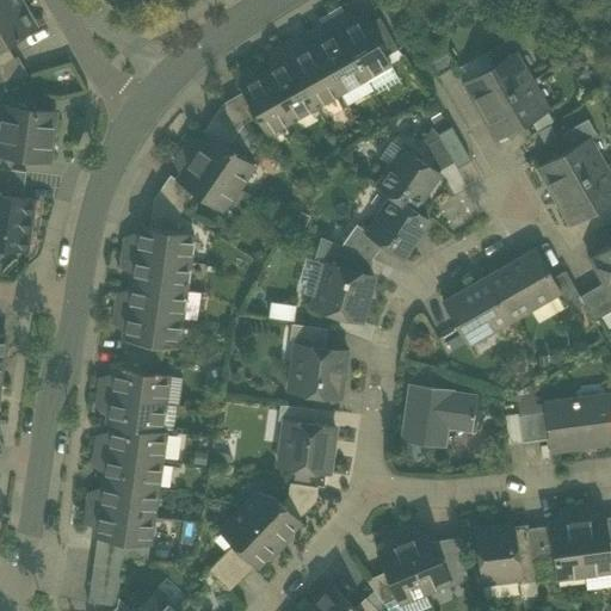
[(0,0),(0,18),(23,6),(19,0),(0,0)]
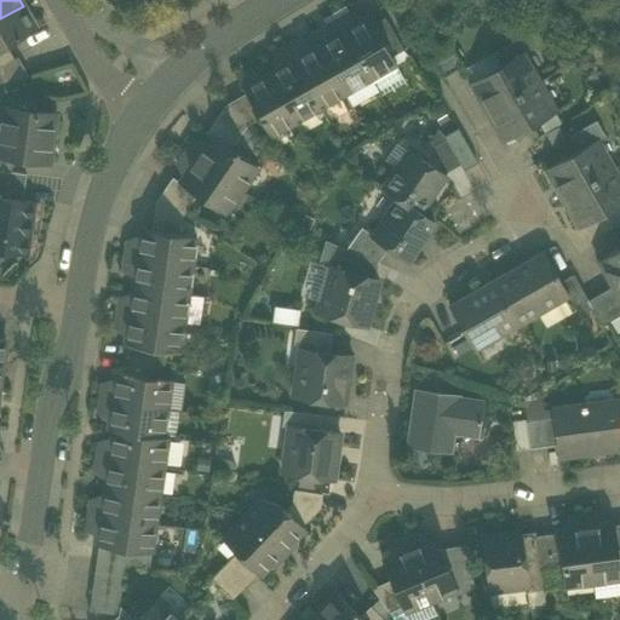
[(35,28),(23,6),(0,18),(0,49),(6,45),(35,28)]
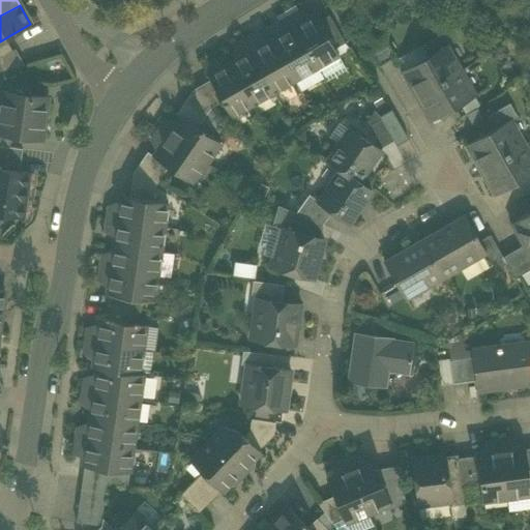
[(299,10),(288,17),(317,67),(339,55),(334,48),(319,21),(316,15),(307,19),(303,18),(299,10)]
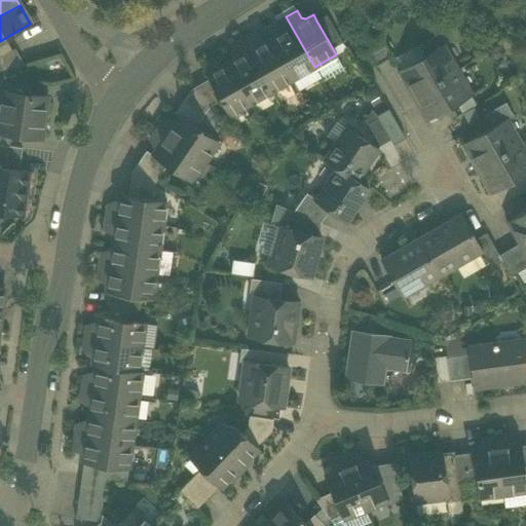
[(316,21),(332,47),(342,42),(327,14),(316,21)]
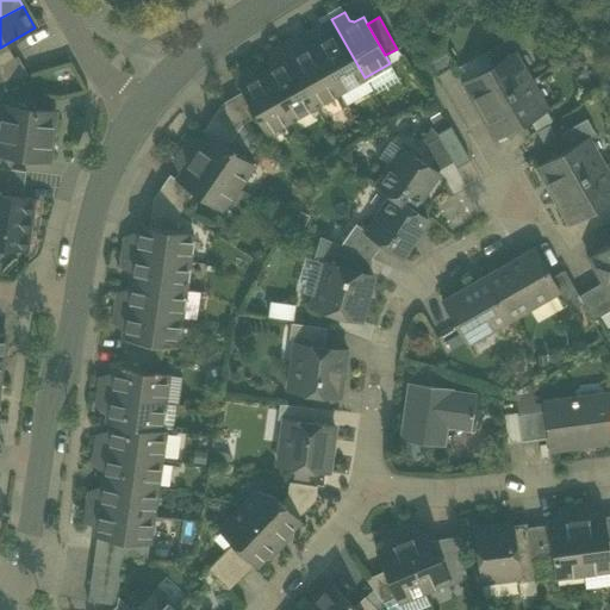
[(323,39),(313,45),(340,92),(365,78),(331,19),(319,26),(324,35),(323,39)]
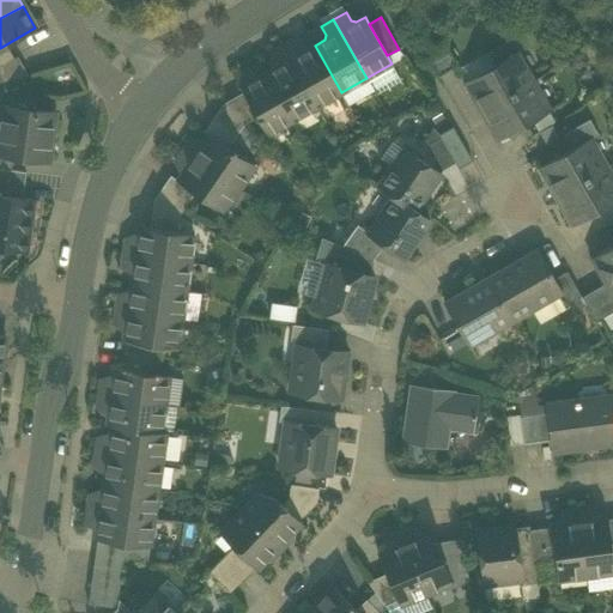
[(424,49),(438,74),(456,64),(442,38),(424,49)]
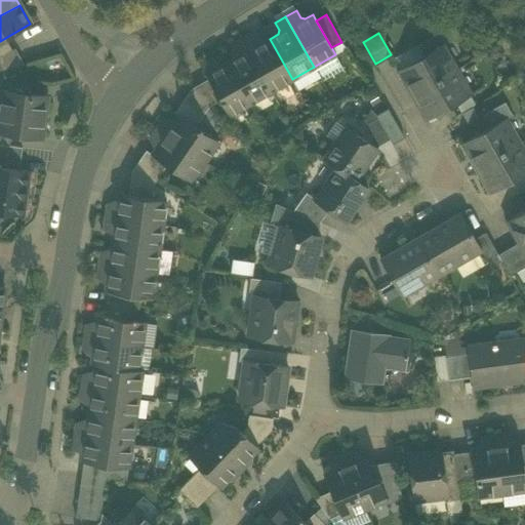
[(253,35),(242,41),(271,91),(292,79),(270,39),(263,43),(257,42),(253,35)]
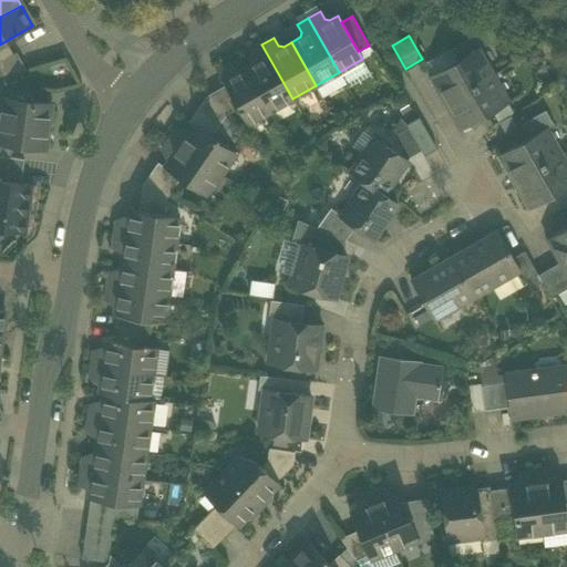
[(0,44),(0,60),(12,53),(6,41),(0,44)]
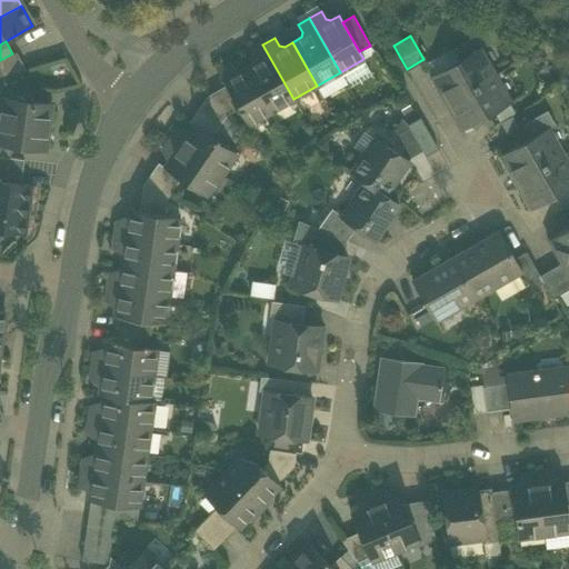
[(255,63),(246,69),(271,111),(293,99),(262,45),(251,51),(256,59),(255,63)]
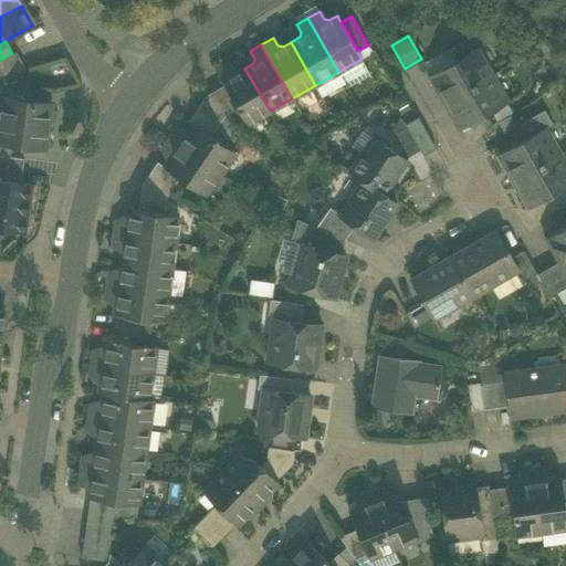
[(429,74),(444,102),(491,75),(475,48),(429,74)]
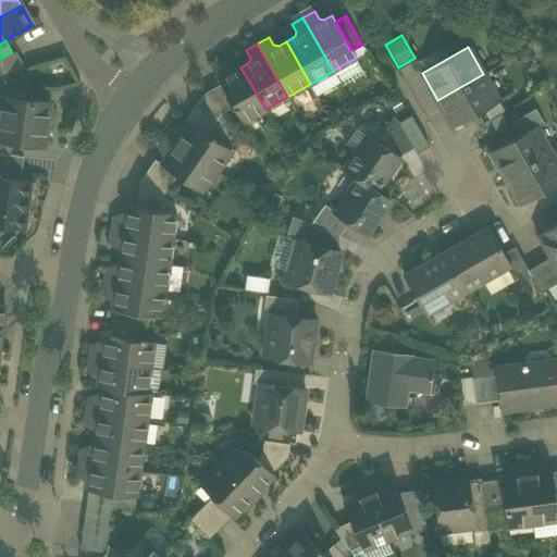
[(0,73),(22,69),(12,52),(0,59),(0,73)]
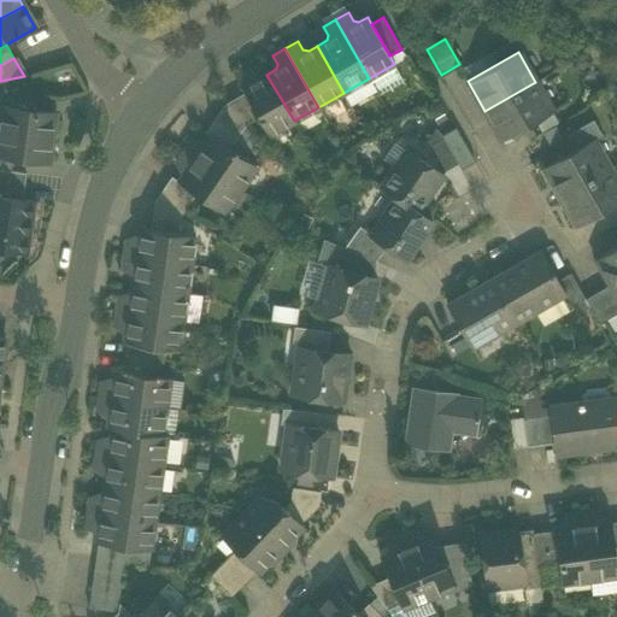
[(269,135),(294,121),(266,75),(258,80),(252,78),(247,70),(235,76),(245,93),(258,118),(269,135)]
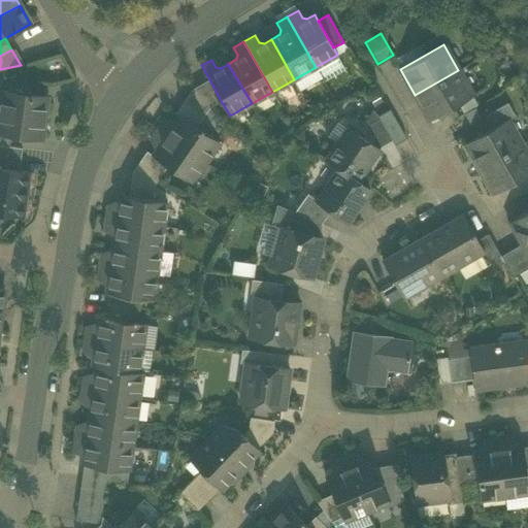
[(472,95),(458,70),(415,95),(429,120),(472,95)]
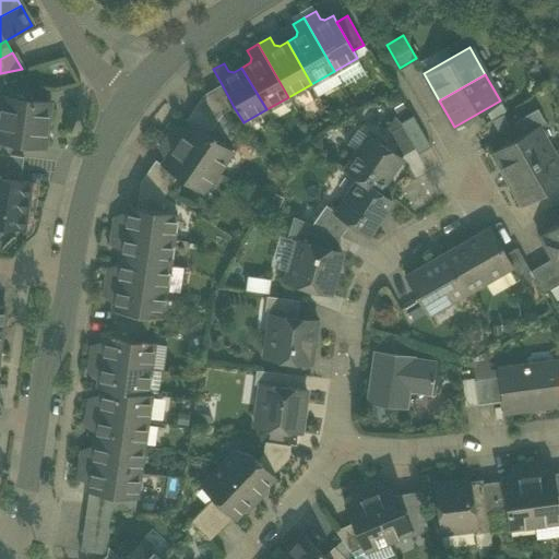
[(222,84),(203,94),(223,114),(234,107),(222,84)]
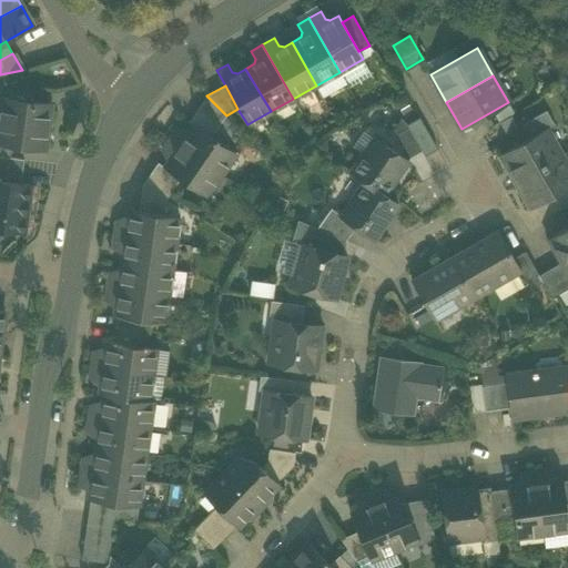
[(212,137),(226,115),(206,95),(189,122),(194,125),(194,124),(212,137)]
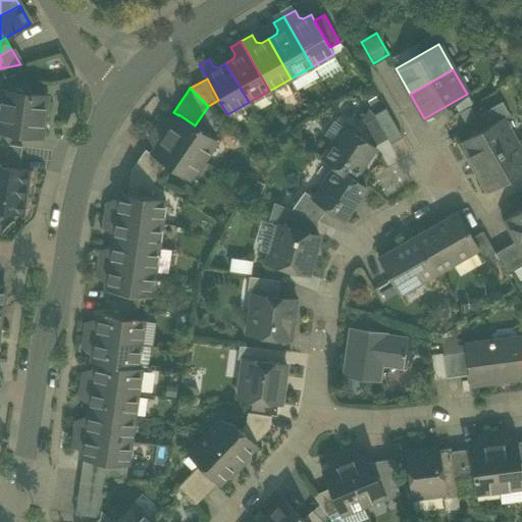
[(0,131),(11,133),(41,137),(46,96),(2,90),(0,103),(0,131)]
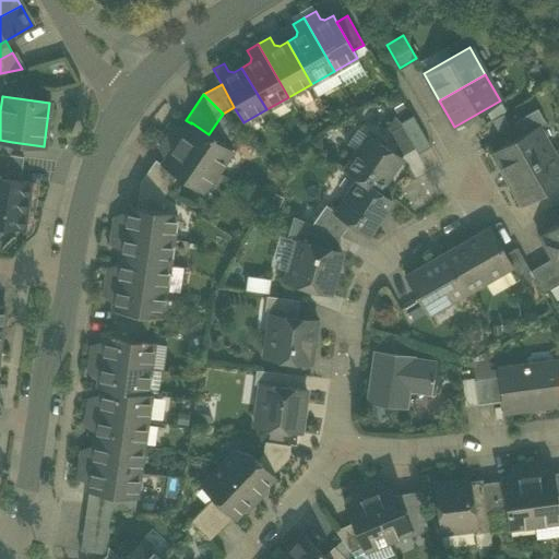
[(512,122),(520,135),(537,126),(537,127),(545,122),(537,108),(512,122)]
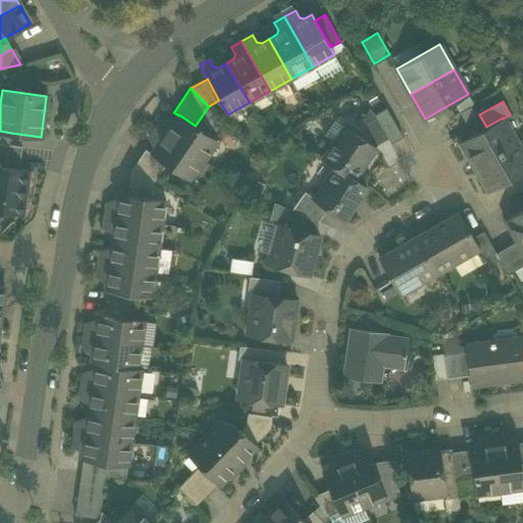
[(375,114),(375,116),(388,138),(391,143),(402,137),(386,108),(375,114)]
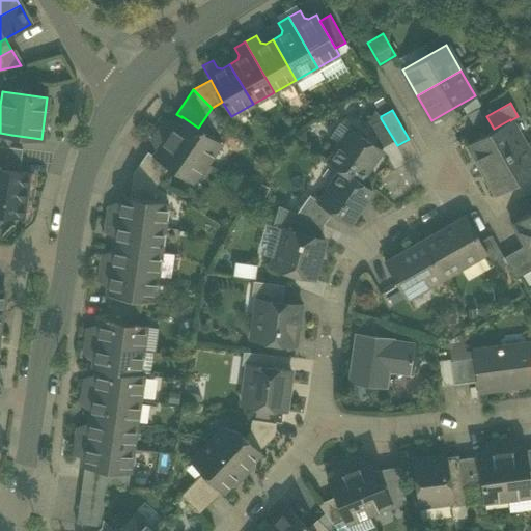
[(165,119),(159,130),(206,163),(220,142),(198,128),(182,116),(182,117),(176,123),(172,124),(165,119)]
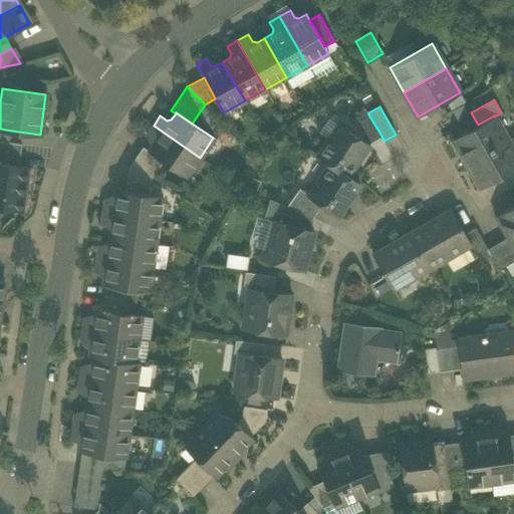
[(370,142),(381,136),(368,114),(358,120),(370,142)]
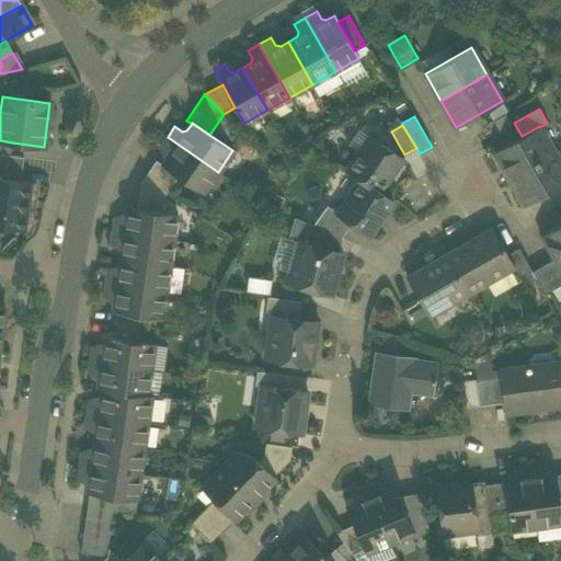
[(493,152),(508,179),(553,152),(539,127),(539,126),(522,136),(493,152)]
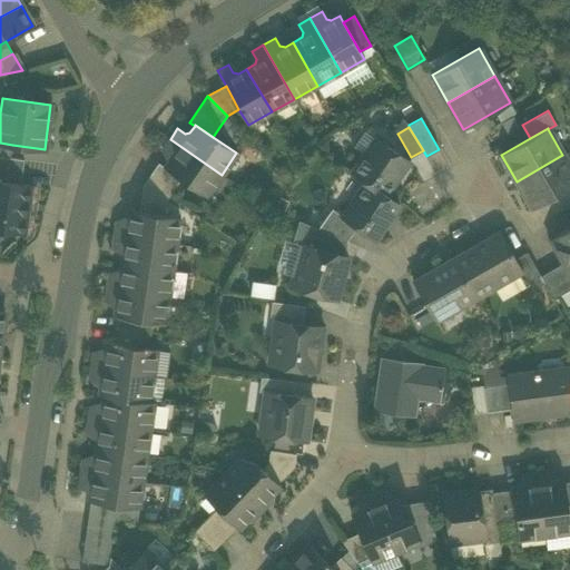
[(356,227),(374,239),(399,204),(385,195),(409,160),(376,138),(375,139),(377,141),(369,154),(366,151),(352,173),(365,183),(365,184),(367,185),(359,197),(356,196),(343,216),(342,217),(356,227)]
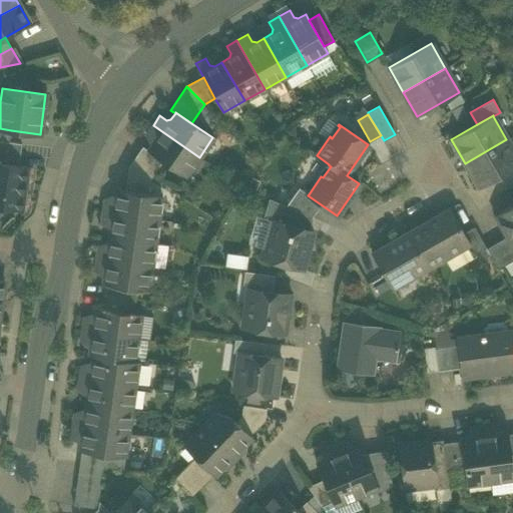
[(185,177),(199,157),(153,125),(146,135),(152,140),(154,144),(149,151),(149,152),(162,161),(185,177)]
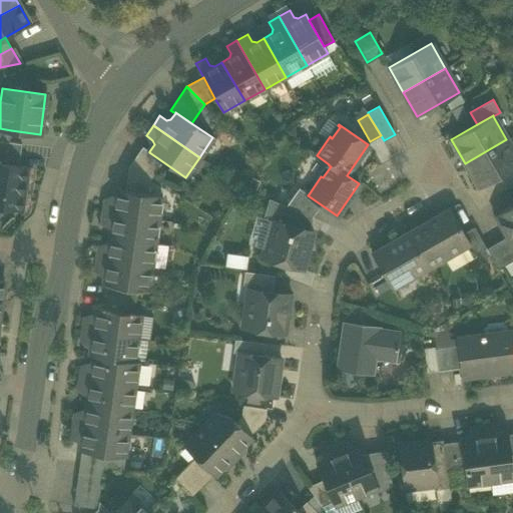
[(338,125),(330,136),(332,138),(340,127),(338,125)]
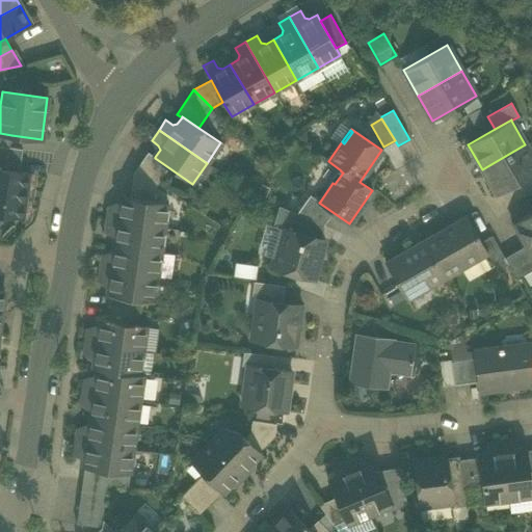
[(0,145),(9,148),(11,135),(0,133),(0,145)]
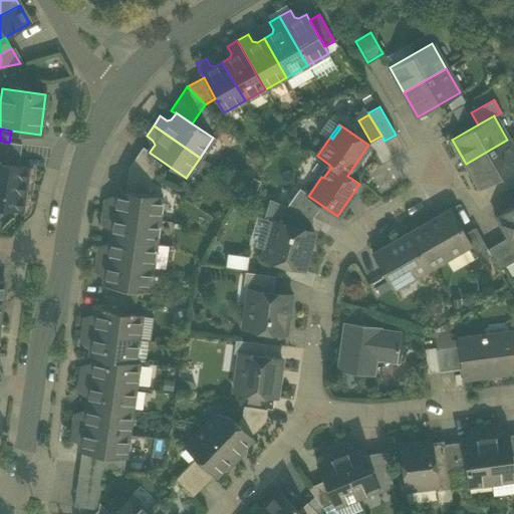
[(513,151),(507,140),(466,164),(480,188),(506,174),(513,168),(513,151)]
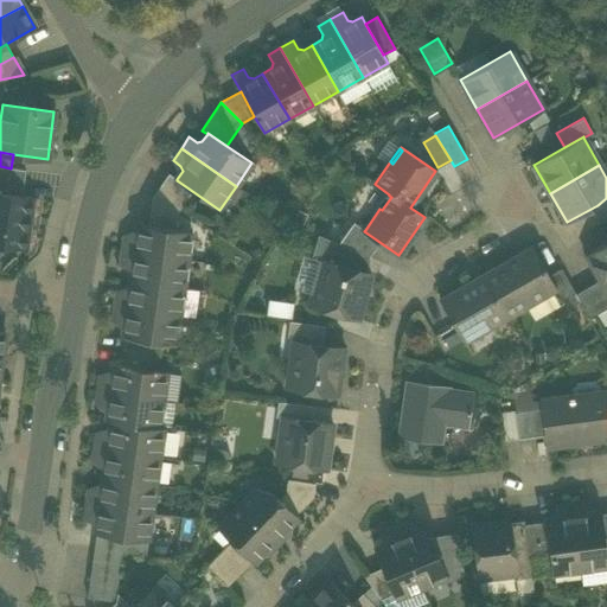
[(25,170),(11,168),(0,166),(0,192),(21,196),(25,170)]
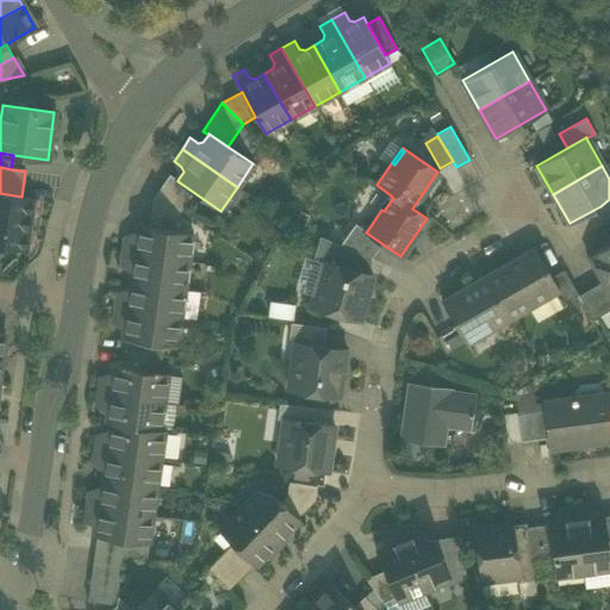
[(169,174),(153,198),(178,215),(193,192),(178,181),(178,180),(169,174)]
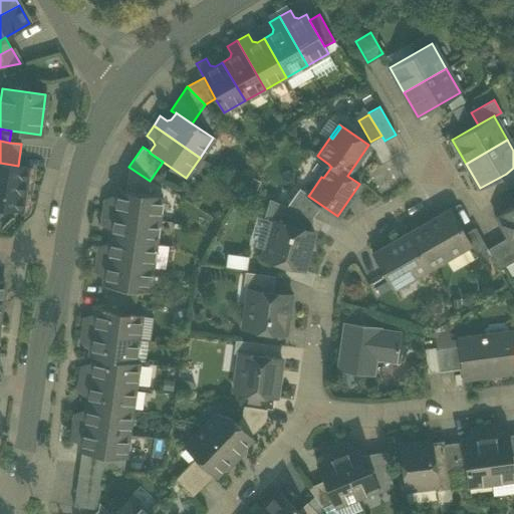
[(0,207),(21,211),(27,167),(18,166),(0,163),(0,207)]
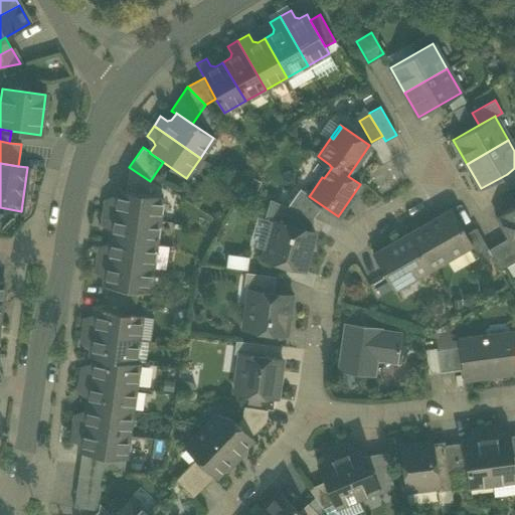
[(330,166),(322,177),(324,178),(332,167),(330,166)]
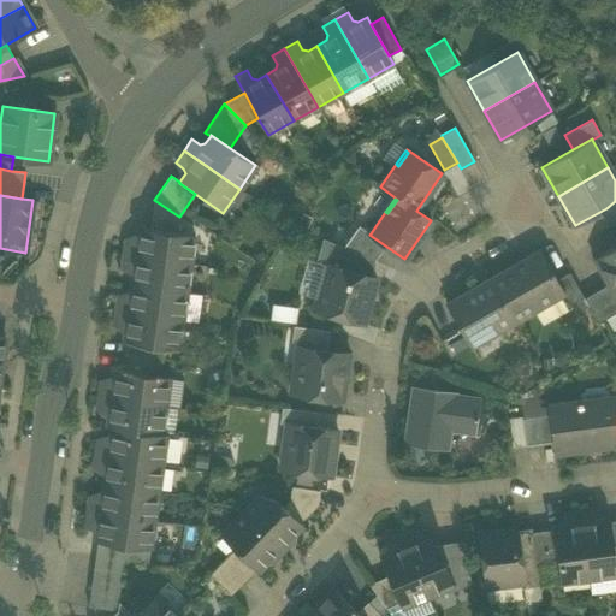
[(177,232),(179,217),(154,200),(150,229),(177,232)]
